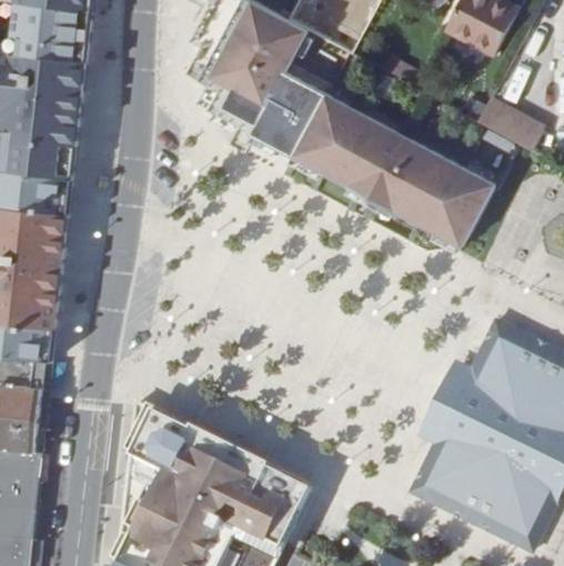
[(0,125),(1,125),(0,134),(0,169),(73,178),(79,121),(89,39),(92,0),(14,0),(14,2),(17,2),(11,53),(0,52),(0,125)]
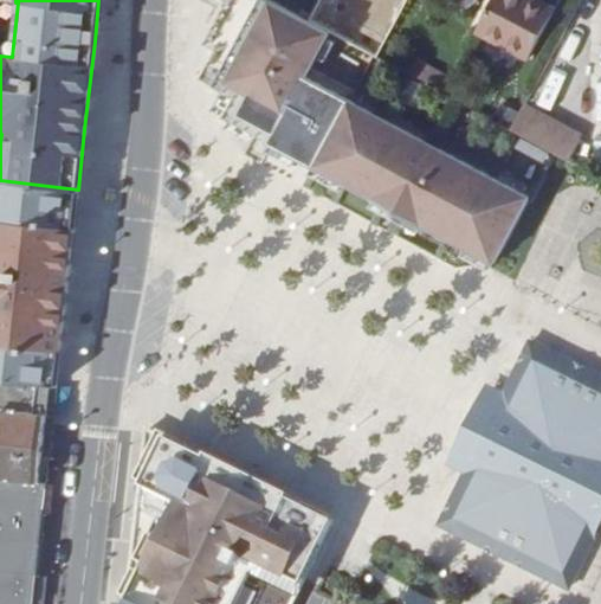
[(237,0),(220,31),(304,77),(328,33),(304,21),(264,0),(237,0)]
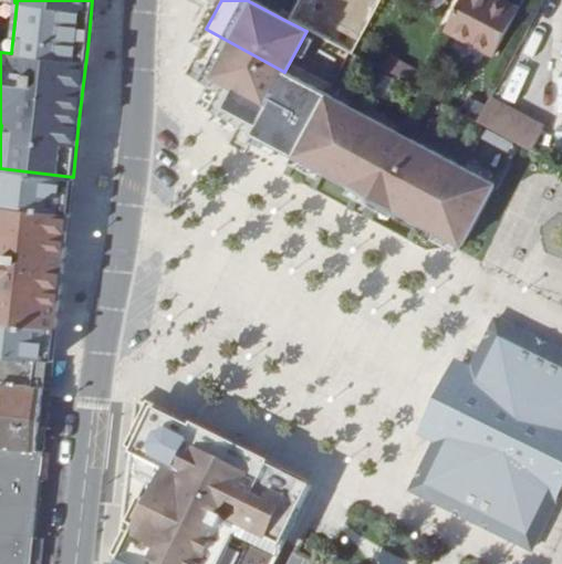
[(364,23),(320,0),(294,0),(284,20),(306,31),(349,53),(364,23)]
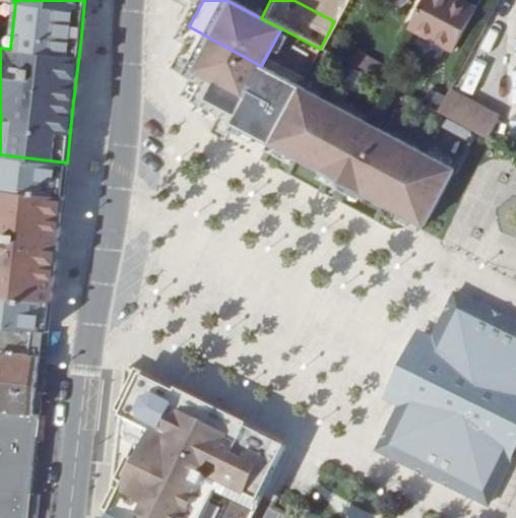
[(421,0),(406,26),(451,51),(473,8),(458,0),(456,0),(453,6),(442,0),(421,0)]
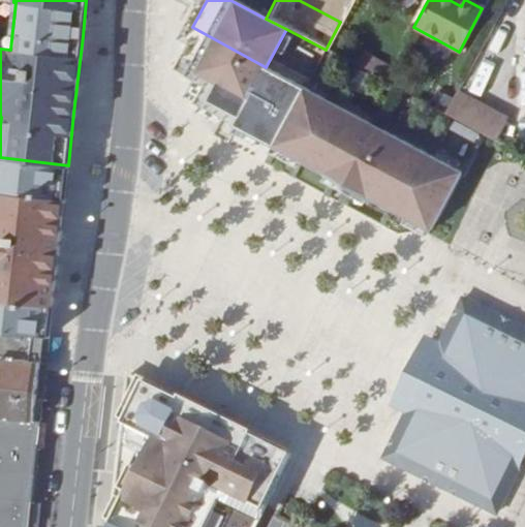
[(195,47),(182,71),(213,88),(204,105),(237,123),(238,121),(266,67),(192,27),(185,40),(195,47)]
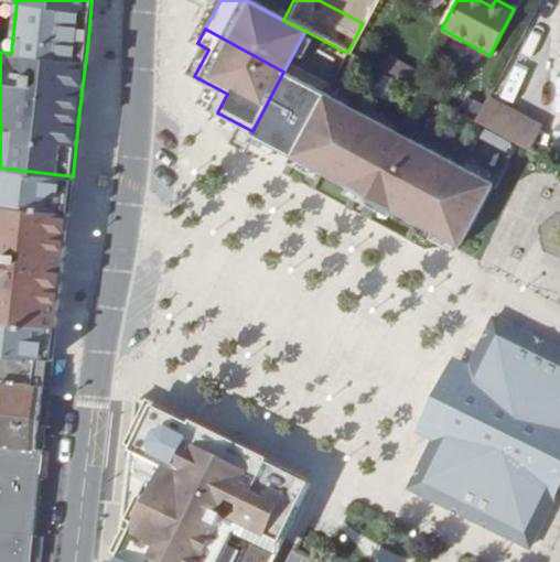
[(254,129),(252,131),(461,241),(492,182),(283,72),(254,129)]
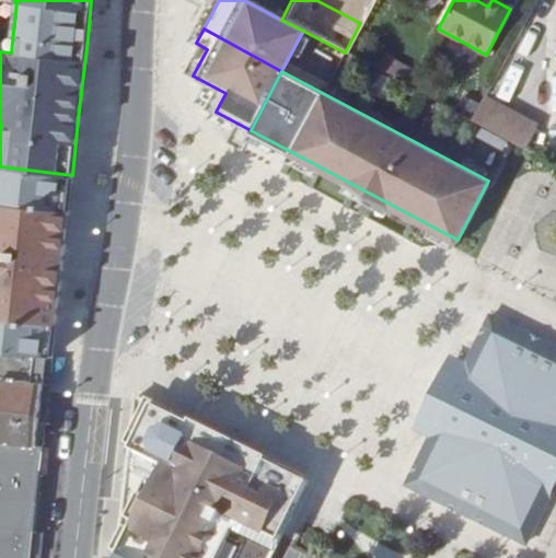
[(534,126),(482,97),(470,119),(509,140),(522,147),(534,126)]
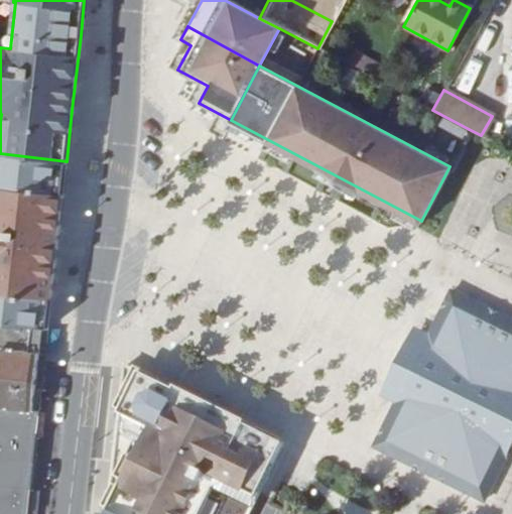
[(0,194),(37,199),(35,214),(59,217),(67,161),(42,158),(0,153),(0,194)]
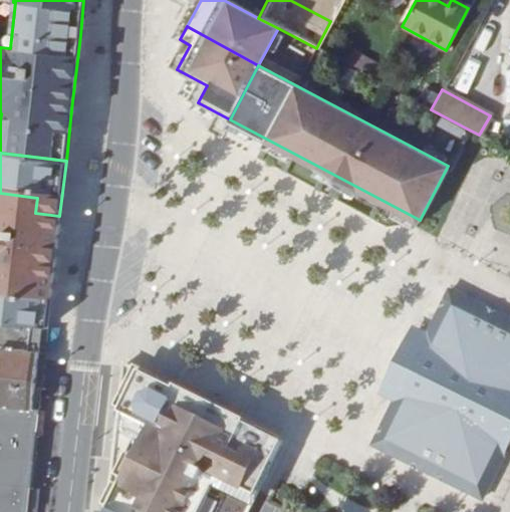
[(55,244),(0,239),(0,287),(51,296),(55,244)]
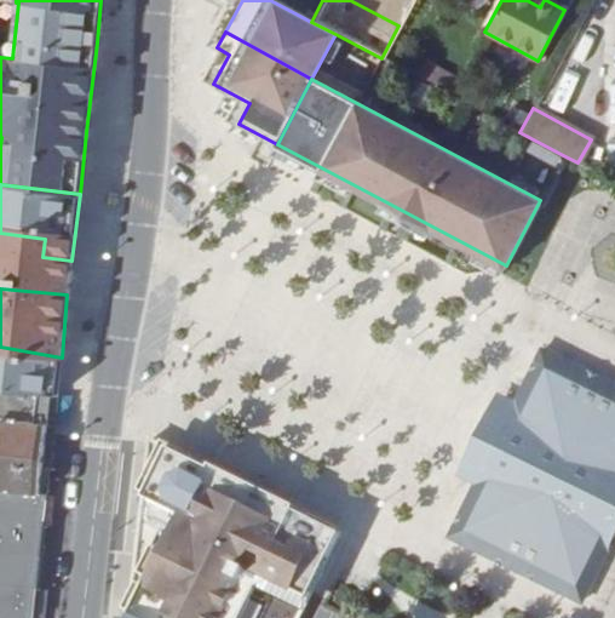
[(0,617),(29,617),(36,567),(44,498),(45,493),(58,398),(58,395),(62,358),(0,347),(0,617)]
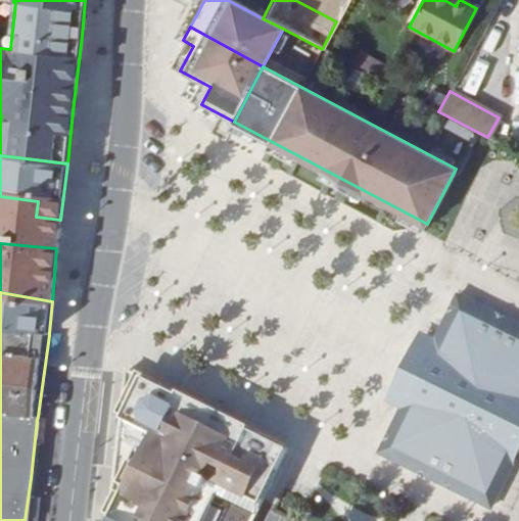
[(518,441),(518,326),(454,293),(426,349),(412,341),(400,364),(388,387),(404,394),(375,451),(486,507),(518,441)]
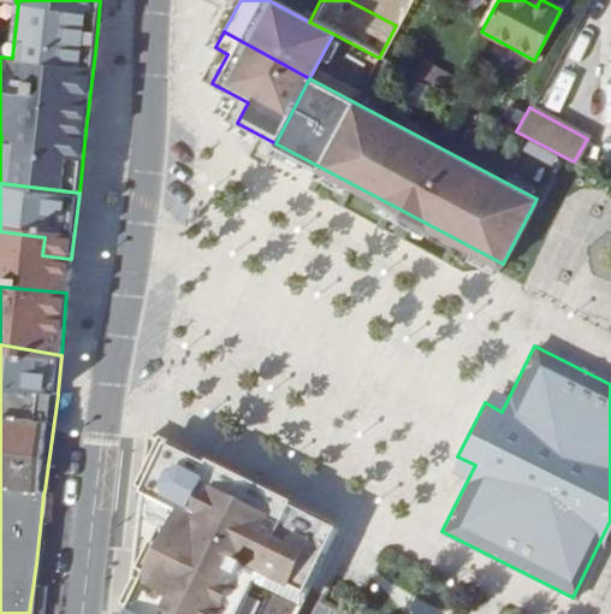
[(146,459),(144,464),(147,465),(148,460),(155,460),(165,460),(170,460),(175,459),(178,459),(181,459),(183,456),(184,453),(156,438),(148,435),(148,438),(147,444),(147,449),(146,454),(146,459)]
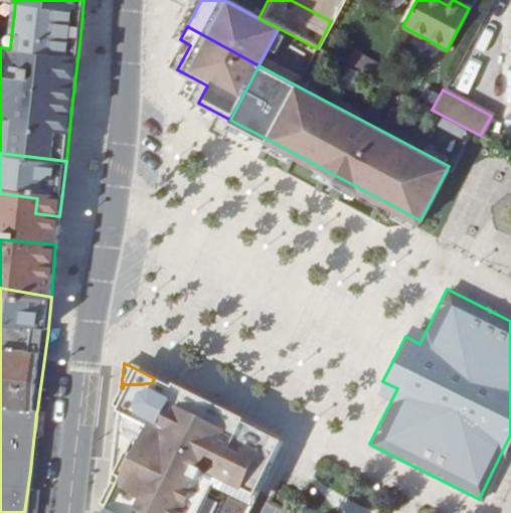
[(108,511),(113,512),(243,512),(252,496),(280,443),(234,419),(231,425),(220,420),(223,414),(154,378),(153,381),(151,383),(149,383),(146,383),(142,384),(138,384),(130,384),(124,384),(123,388),(121,387),(119,403),(113,460),(117,460),(114,492),(110,492),(107,509),(108,511)]
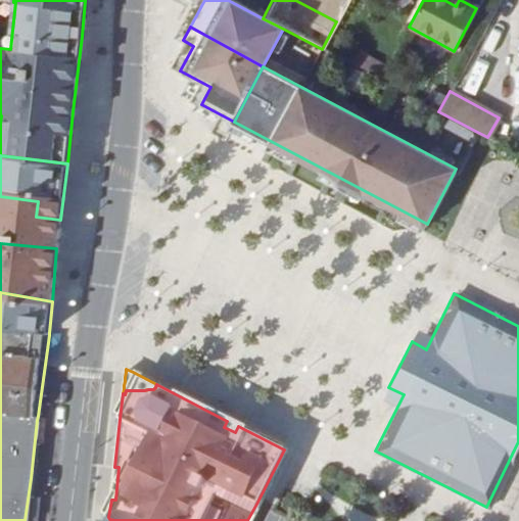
[(238,426),(227,421),(224,427),(235,432),(238,426)]
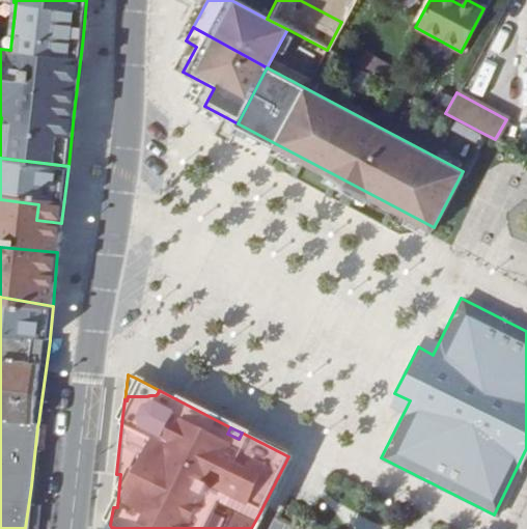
[(511,507),(525,482),(515,477),(501,501),(511,507)]
